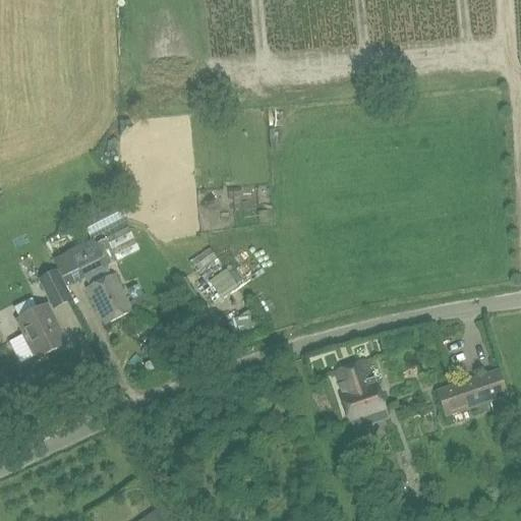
[(83,224),(73,229),(79,240),(89,235),(92,240),(102,234),(105,240),(121,232),(118,226),(127,221),(119,206),(84,225),(83,224)]
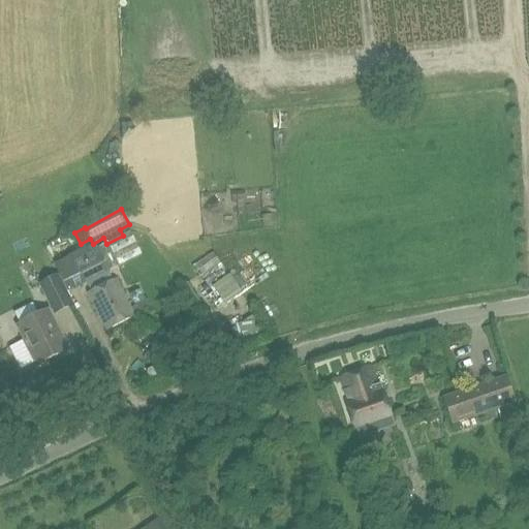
[(68,255),(53,262),(58,274),(63,283),(79,275),(83,284),(107,271),(94,246),(70,259),(68,255)]
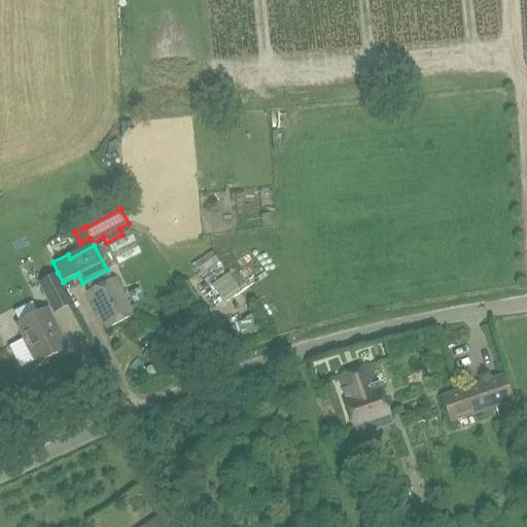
[(73,304),(63,282),(58,273),(39,282),(55,313),(73,304)]
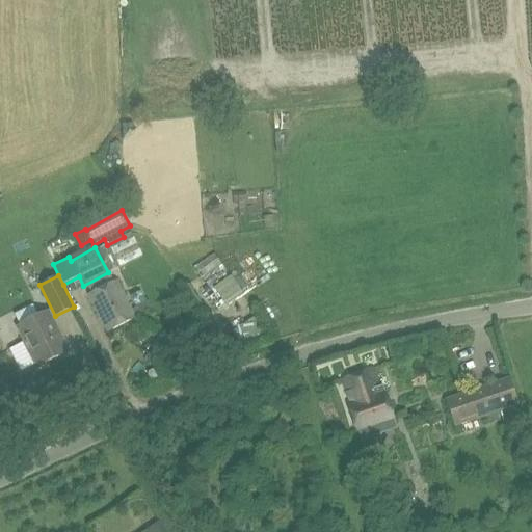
[(107,331),(135,317),(116,281),(87,295),(107,331)]
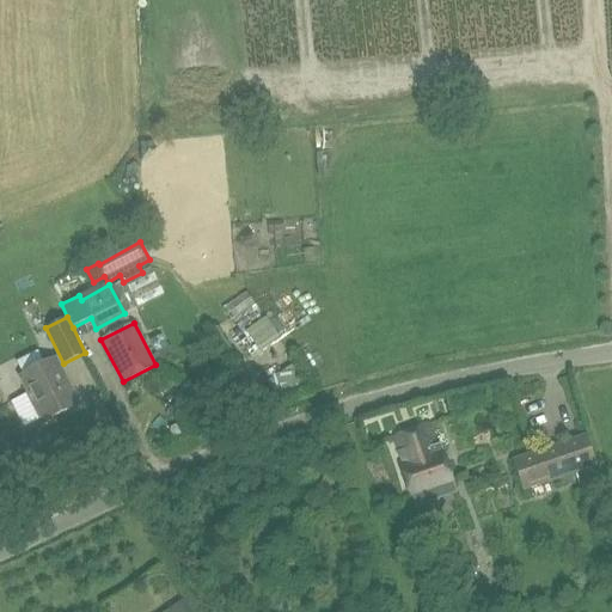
[(28,393),(11,402),(24,427),(41,418),(43,422),(81,403),(59,356),(19,375),(28,393)]
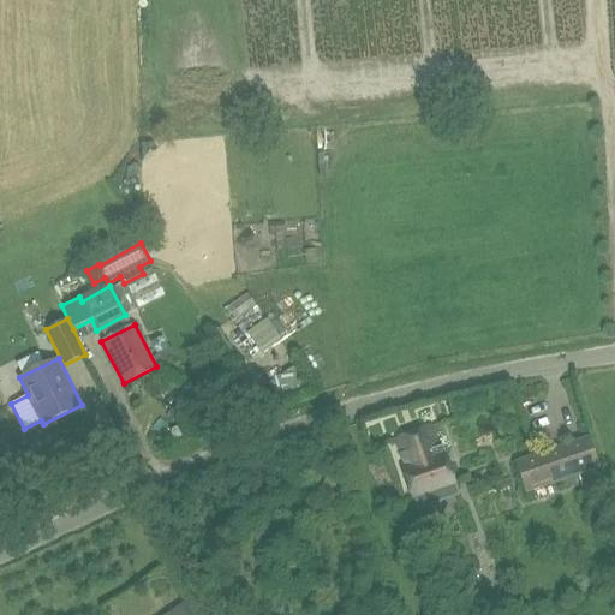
[(0,387),(3,394),(12,390),(4,368),(0,369),(0,387)]
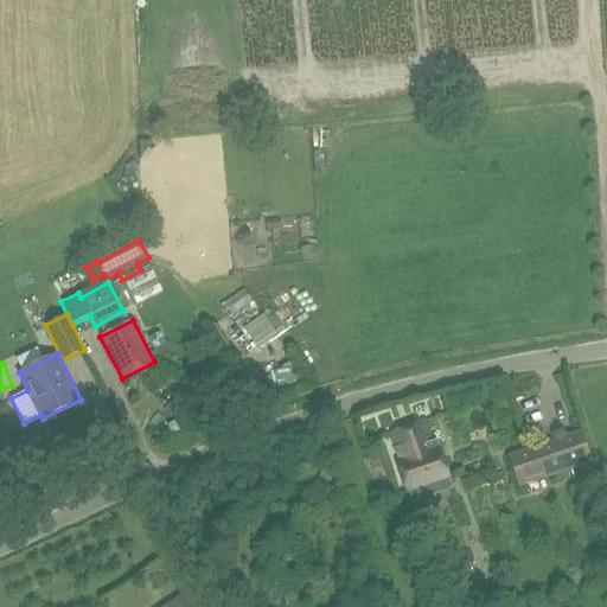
[(425,420),(390,432),(401,462),(397,464),(407,492),(447,478),(435,441),(433,442),(425,420)]
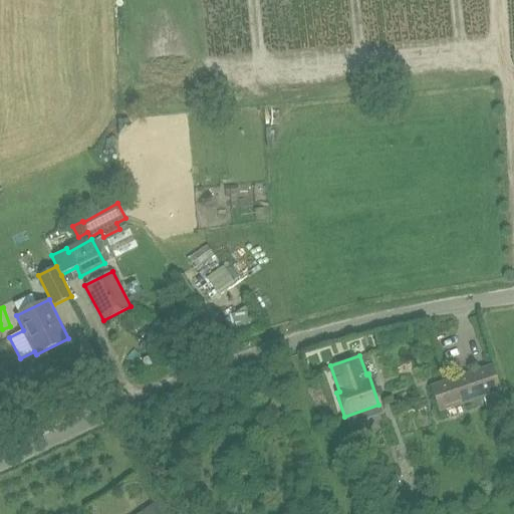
[(491,367),(431,388),(440,412),(499,392),(491,367)]
